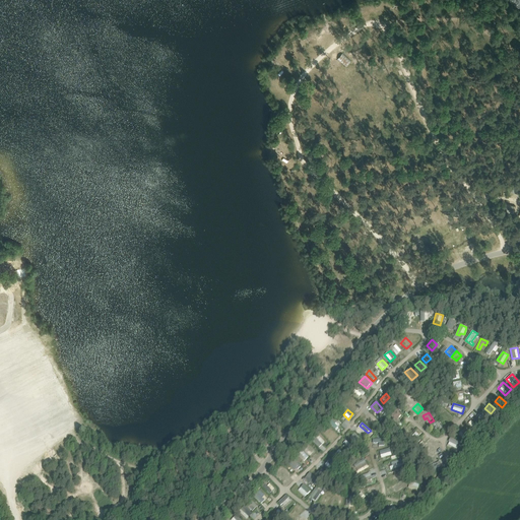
[(400,435),(405,440),(411,433),(406,429),(400,435)]
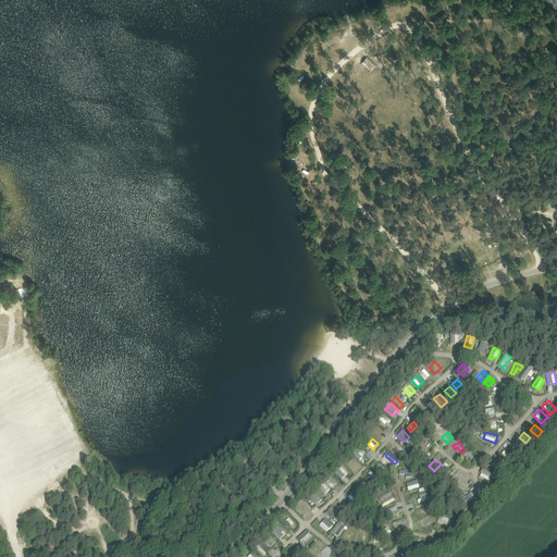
[(498,460),(493,462),(496,470),(502,467),(498,460)]
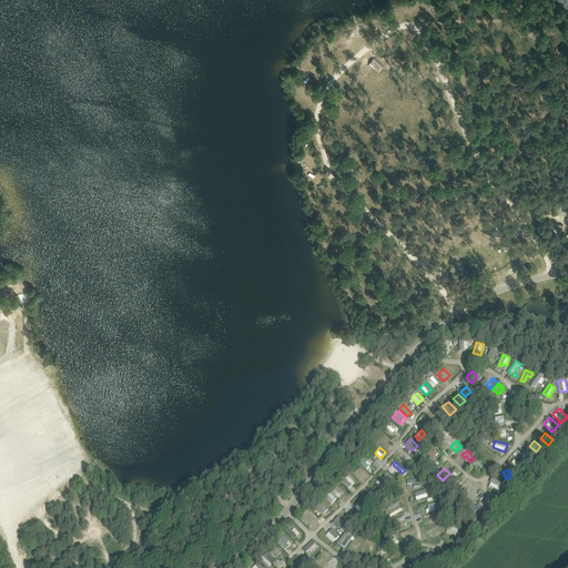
[(350,477),(344,483),(348,488),(355,483),(350,477)]
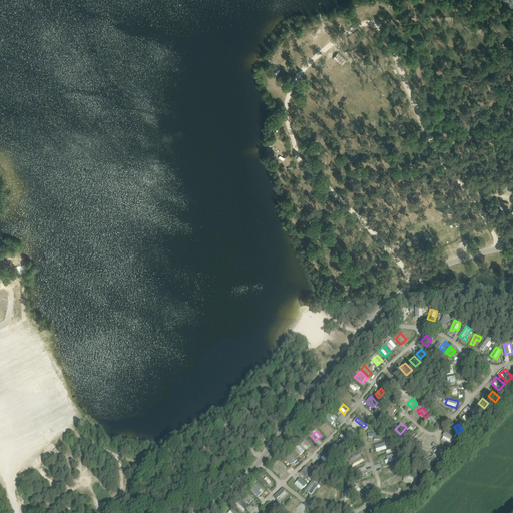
[(442,440),(452,443),(455,436),(444,433),(442,440)]
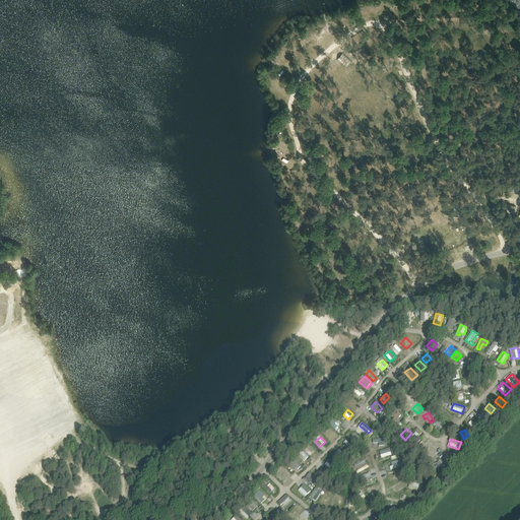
[(346,441),(342,445),(347,451),(352,447),(346,441)]
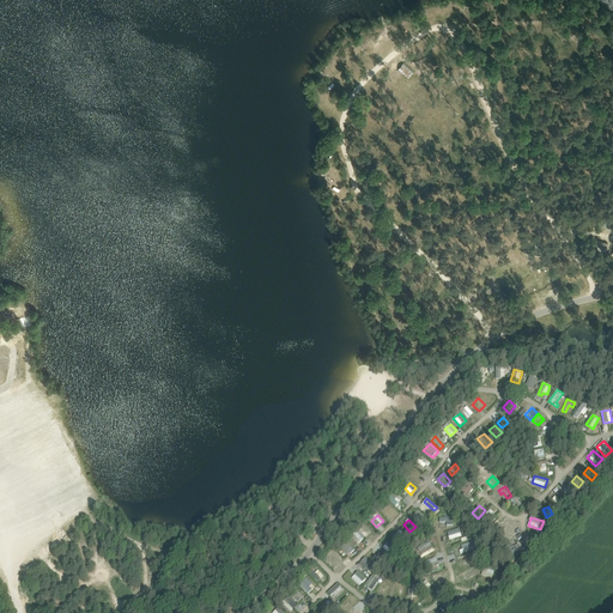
[(365,536),(371,532),(366,526),(360,530),(365,536)]
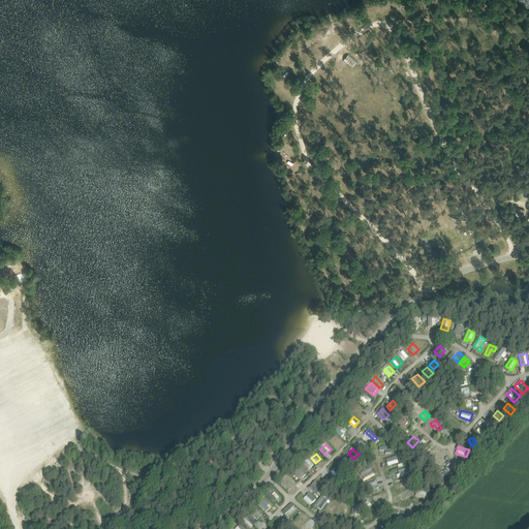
[(345,458),(342,460),(349,466),(351,464),(345,458)]
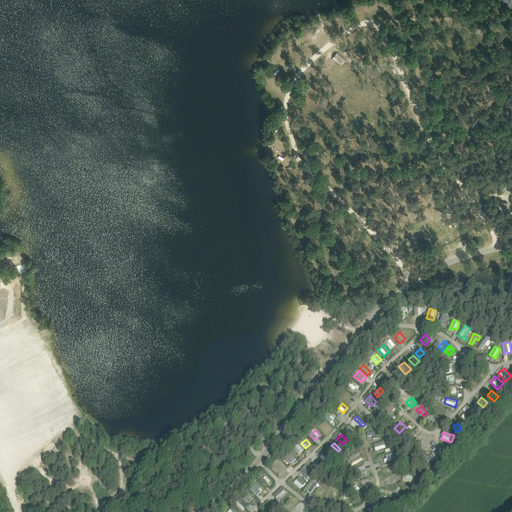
[(427,445),(420,448),(423,455),(430,452),(427,445)]
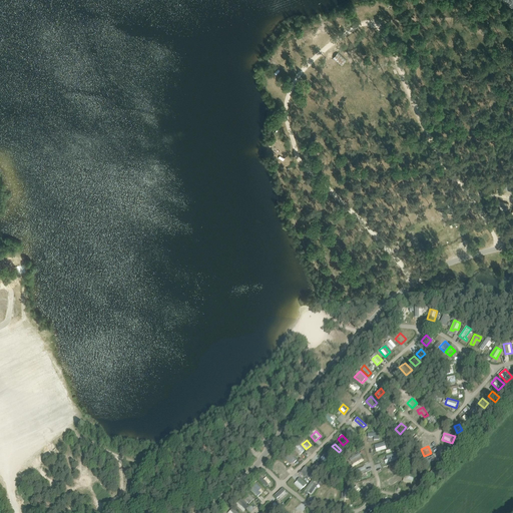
[(296,452),(301,455),(305,450),(300,447),(296,452)]
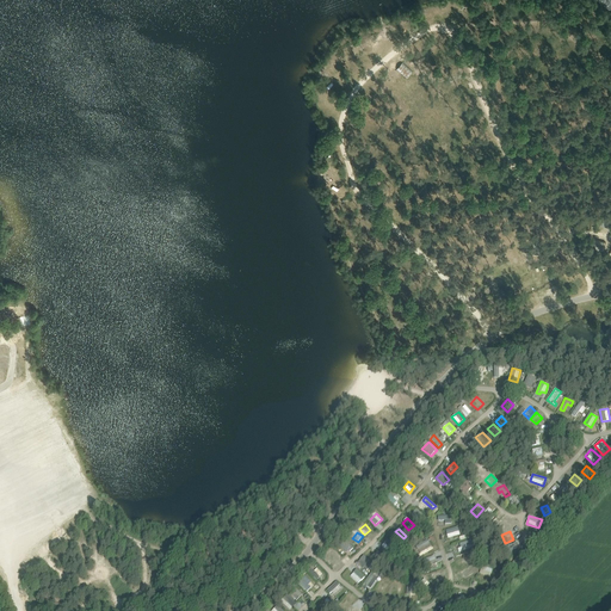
[(388,539),(382,545),(389,553),(392,549),(390,548),(393,544),(388,539)]
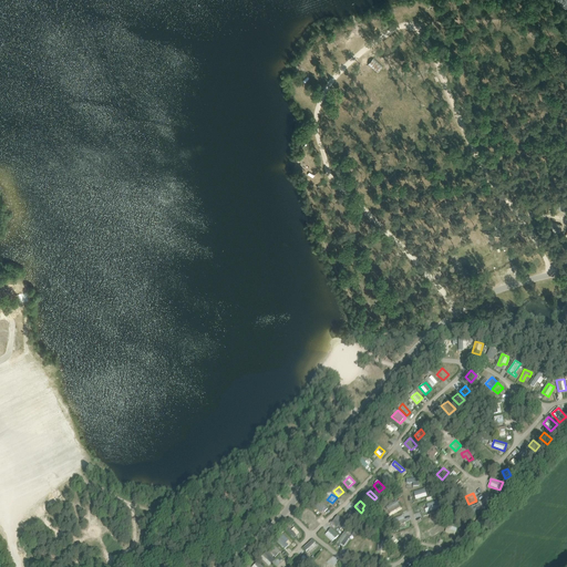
[(397,501),(384,508),(390,516),(402,508),(397,501)]
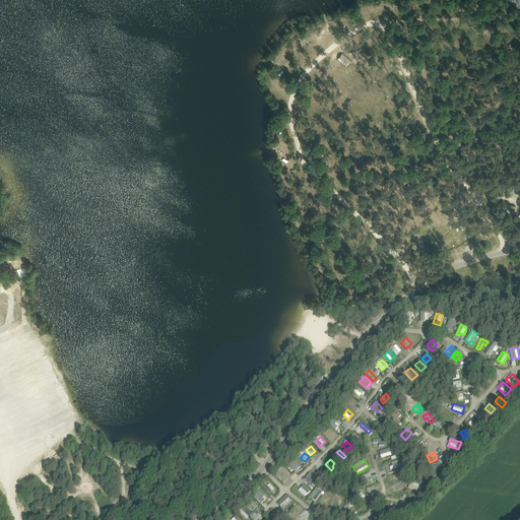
[(290,465),(296,470),(301,466),(296,460),(290,465)]
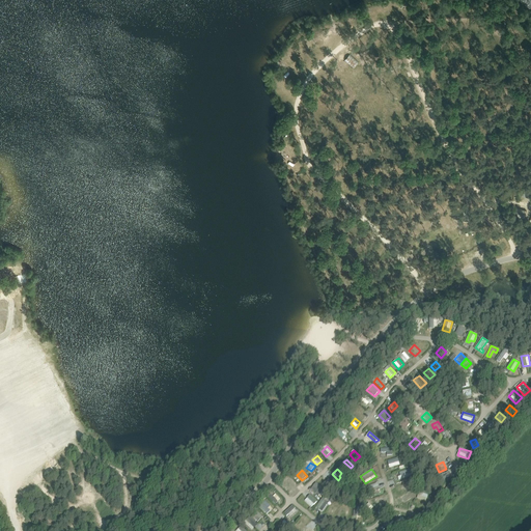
[(290,477),(285,482),(291,490),(297,484),(290,477)]
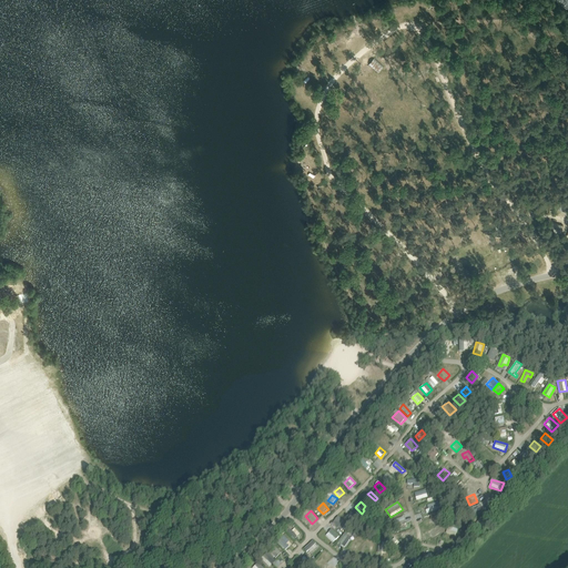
[(352,510),(346,515),(352,520),(357,516),(352,510)]
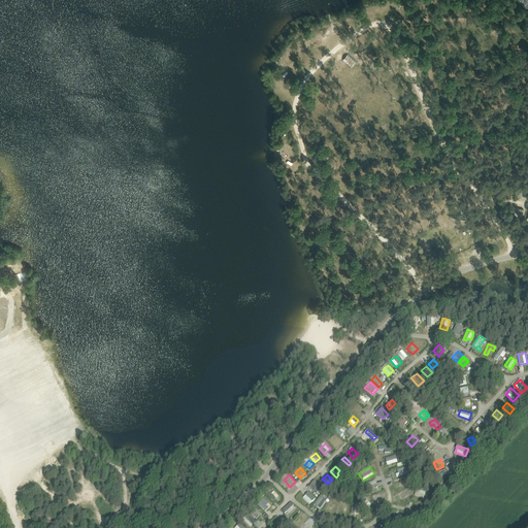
[(376,481),(365,484),(367,492),(378,489),(376,481)]
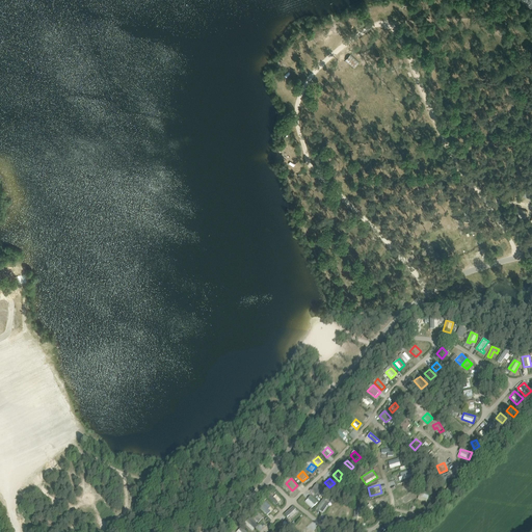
[(411,493),(402,498),(404,503),(415,499),(411,493)]
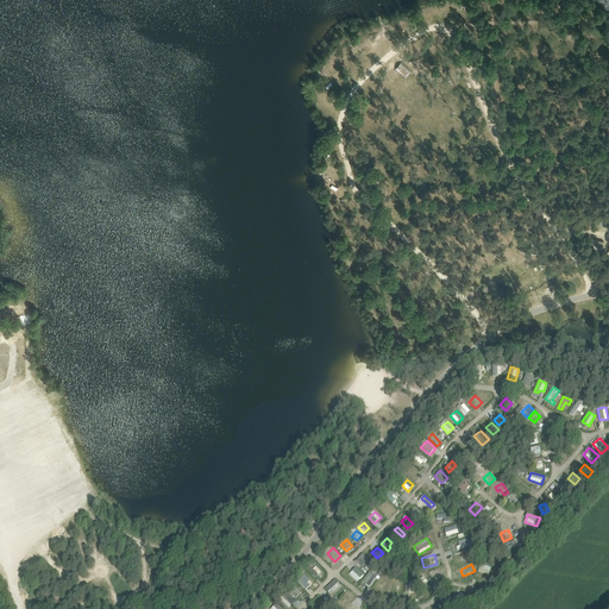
[(315,578),(322,572),(315,565),(309,571),(315,578)]
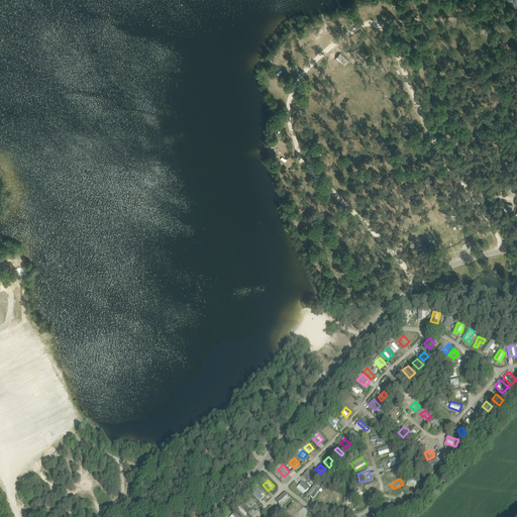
[(302,482),(296,487),(304,494),(309,489),(302,482)]
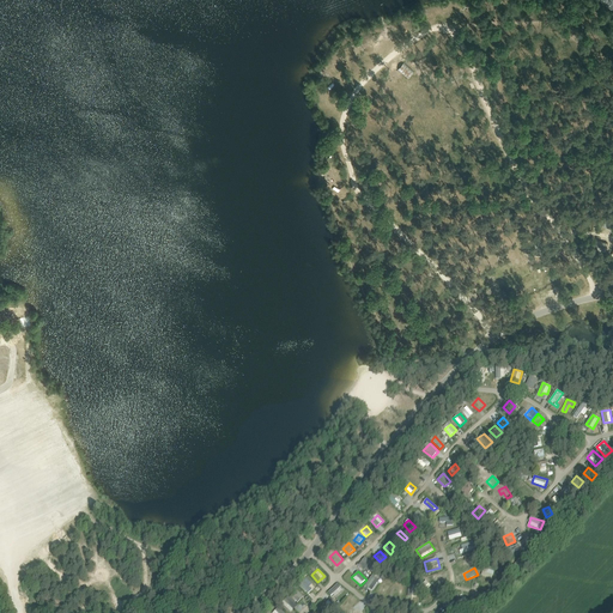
[(437,578),(438,582),(449,578),(447,571),(434,575),(435,580),(437,578)]
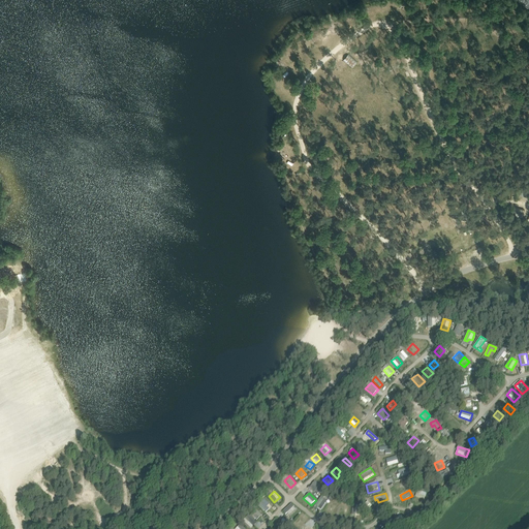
[(321,497),(315,505),(320,509),(328,501),(321,497)]
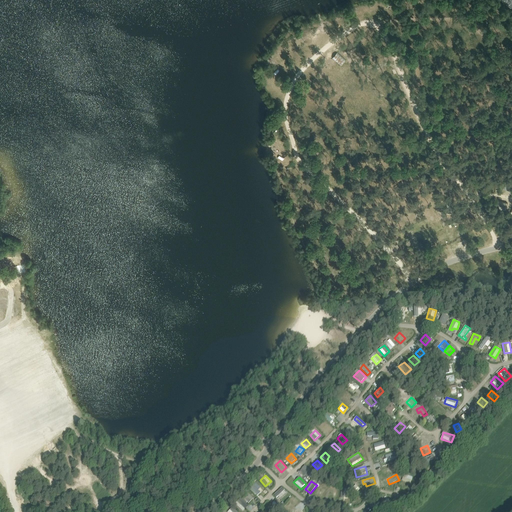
[(356,494),(360,489),(355,485),(352,490),(356,494)]
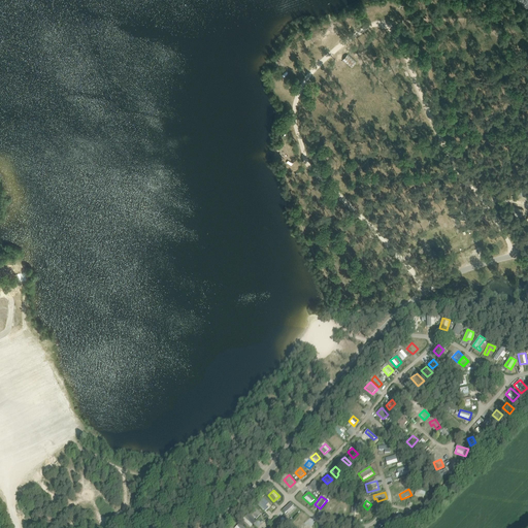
[(331,513),(335,503),(330,501),(326,509),(331,513)]
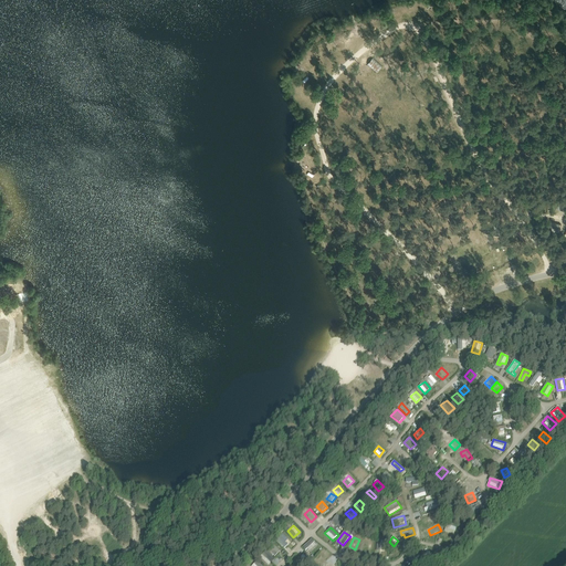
[(310,552),(317,544),(312,538),(304,546),(310,552)]
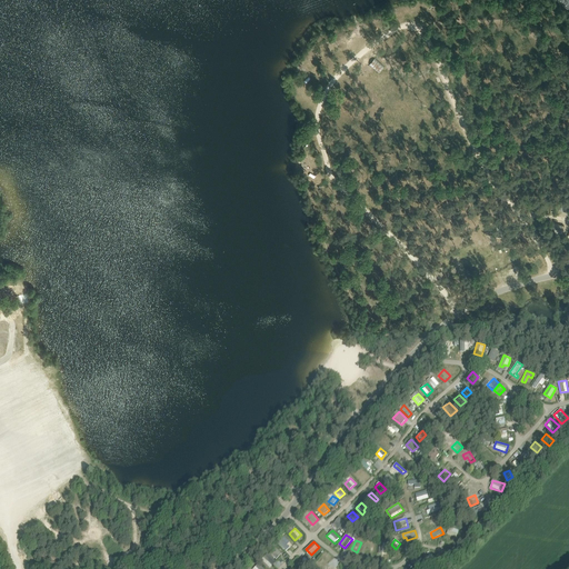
[(277,549),(272,555),(277,559),(281,553),(277,549)]
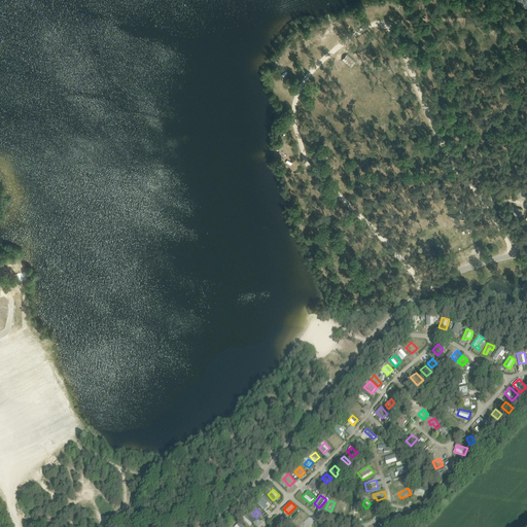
[(393,516),(396,523),(403,521),(400,513),(393,516)]
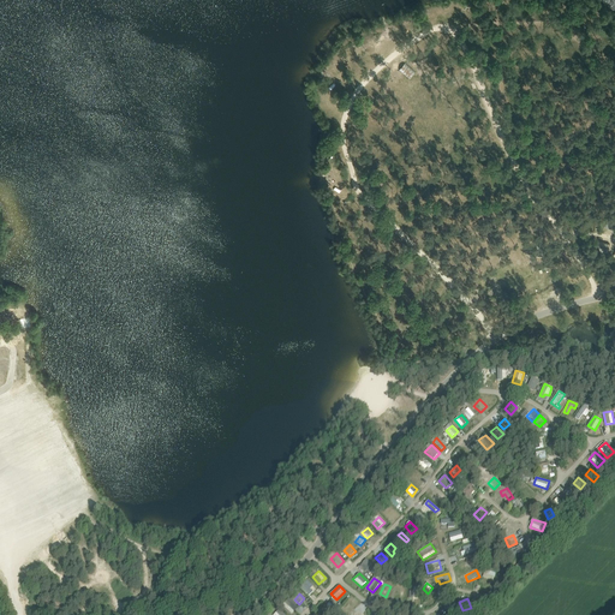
[(292,614),(298,608),(291,599),(284,605),(292,614)]
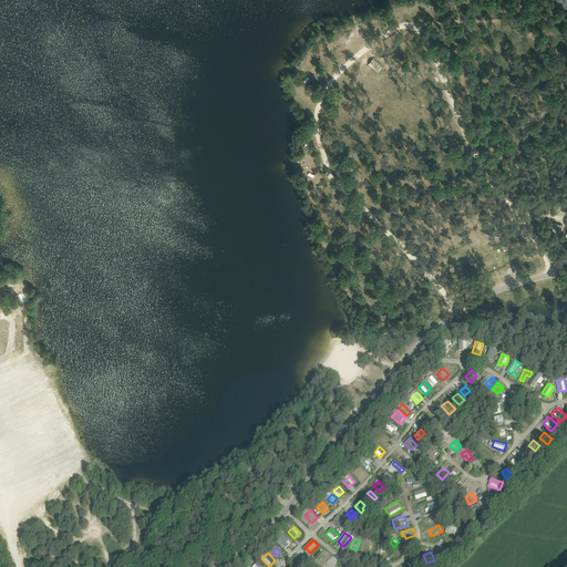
[(303,555),(301,557),(309,565),(311,563),(303,555)]
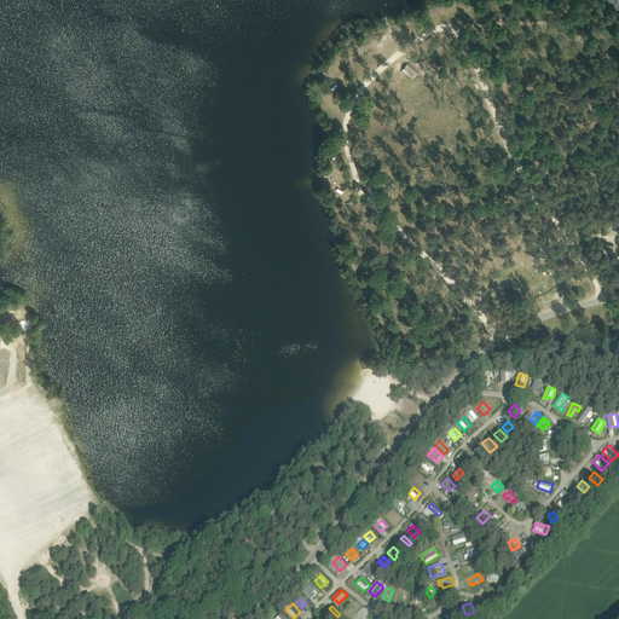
[(343,618),(346,618),(356,612),(351,608),(341,617),(343,618)]
